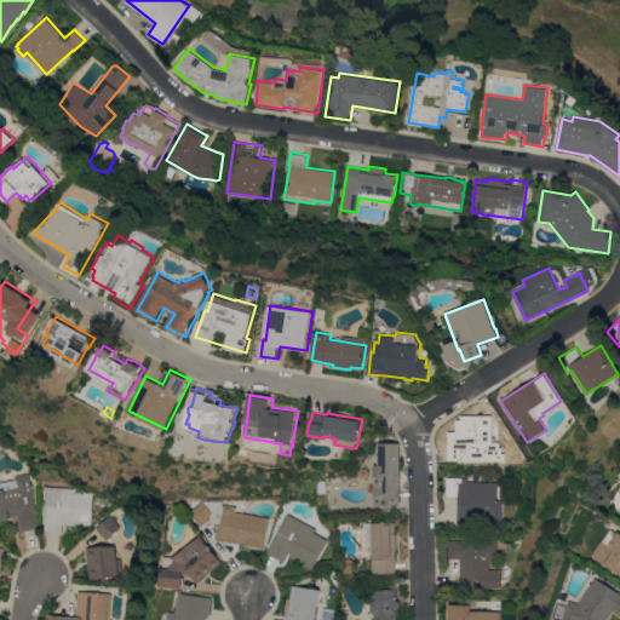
[(466,460),(451,460),(451,442),(474,442),(474,432),(474,425),(475,425),(475,415),(493,415),(493,442),(500,442),(500,447),(503,447),(503,460),(484,460),(484,463),(466,463),(466,460)]
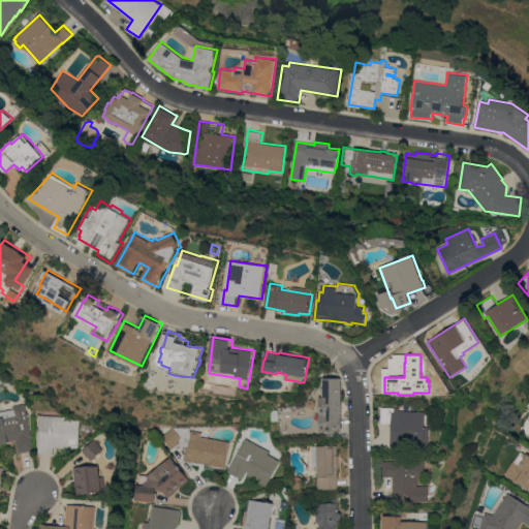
[(319,431),(319,397),(321,397),(321,387),(323,387),(323,377),(342,378),(342,416),(342,431),(319,431)]
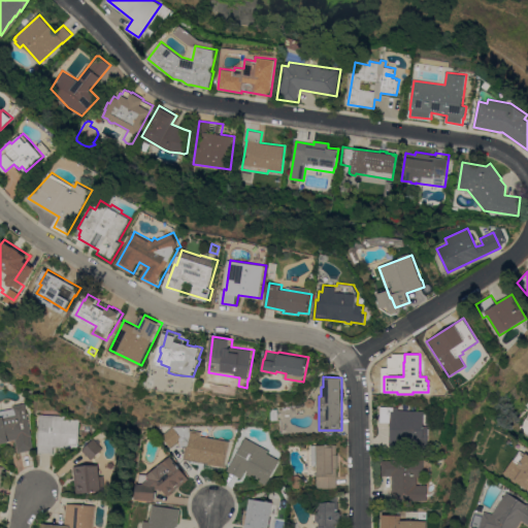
[(15,438),(9,440),(9,441),(0,443),(0,410),(12,408),(12,406),(25,403),(31,435),(31,436),(34,450),(19,453),(15,438)]
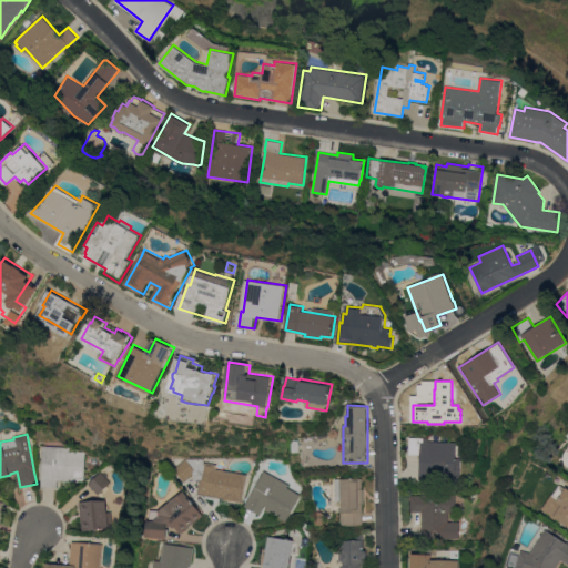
[(429,438),(429,442),(458,443),(457,456),(462,456),(460,480),(419,479),(421,454),(409,454),(409,437),(429,438)]
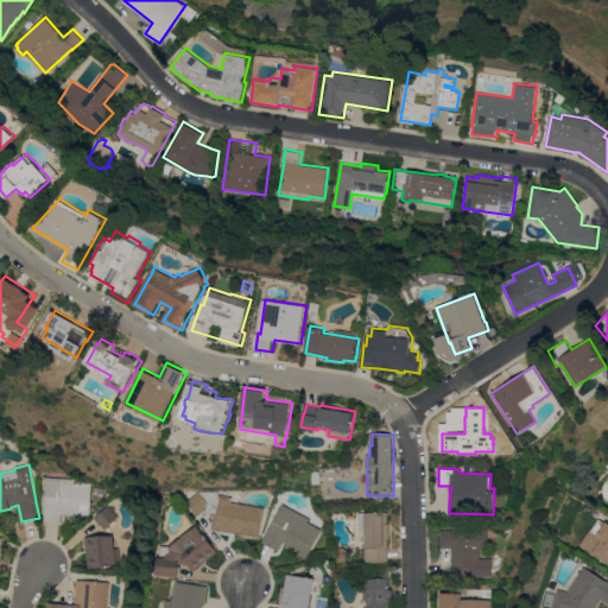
[(43,520),(45,477),(75,479),(75,482),(92,482),(89,515),(71,515),(71,521),(43,520)]
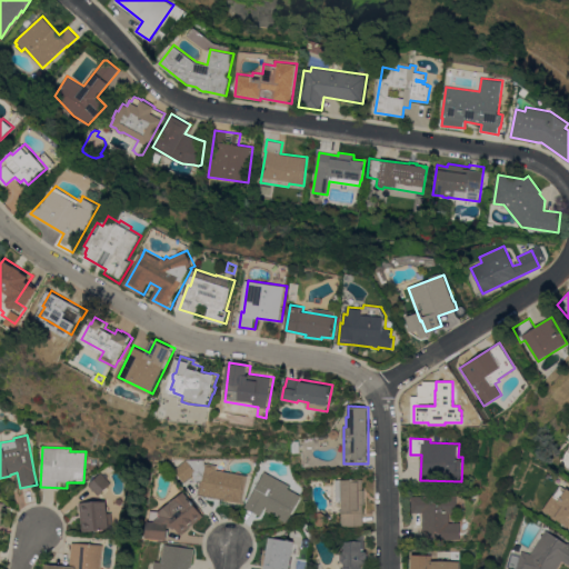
[(222,498),(216,497),(216,498),(197,495),(200,480),(196,480),(195,476),(186,482),(175,469),(187,459),(205,459),(206,462),(217,465),(216,469),(248,476),(242,505),(221,501),(222,498)]
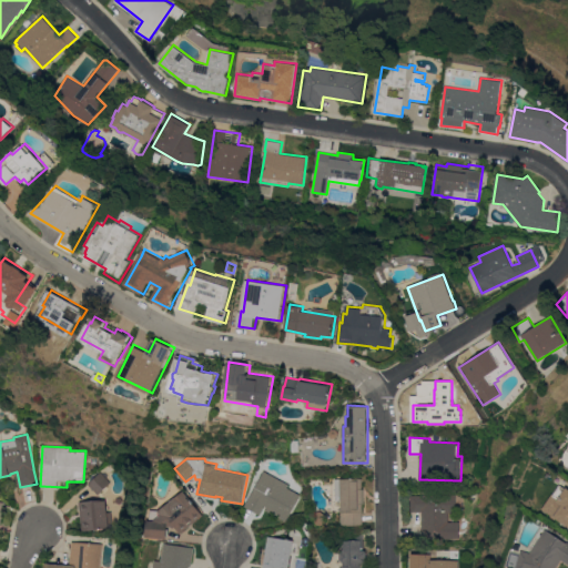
[(110,482),(98,495),(88,484),(100,472),(110,482)]
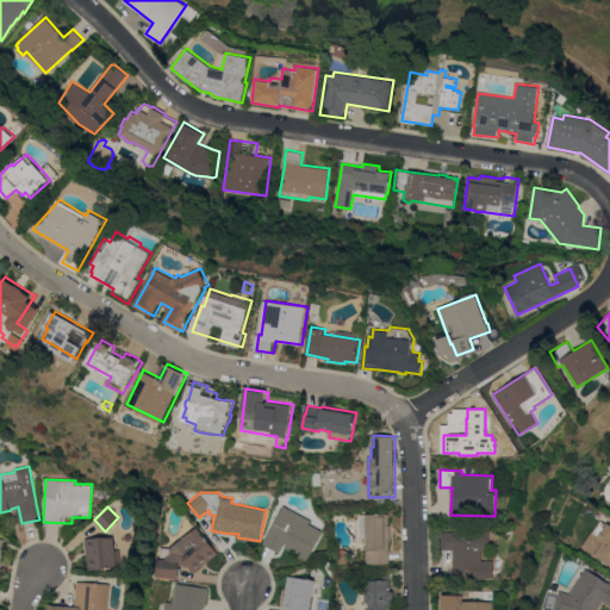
[(286,548),(287,545),(284,542),(279,552),(262,543),(284,506),(310,520),(309,523),(323,531),(306,560),(286,548)]
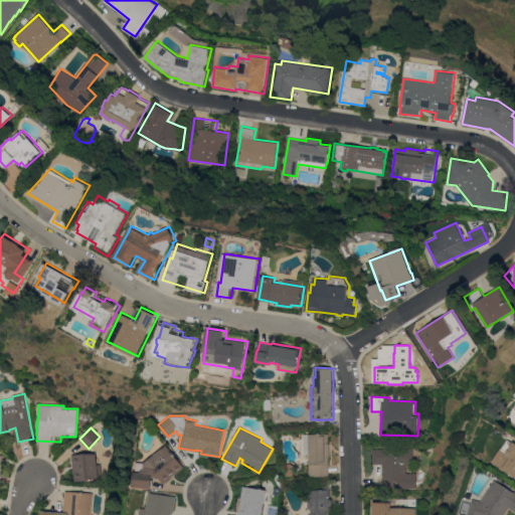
[(329,444),(330,444),(330,457),(328,457),(329,476),(309,476),(309,464),(310,464),(310,454),(304,454),(304,434),(329,434),(329,444)]
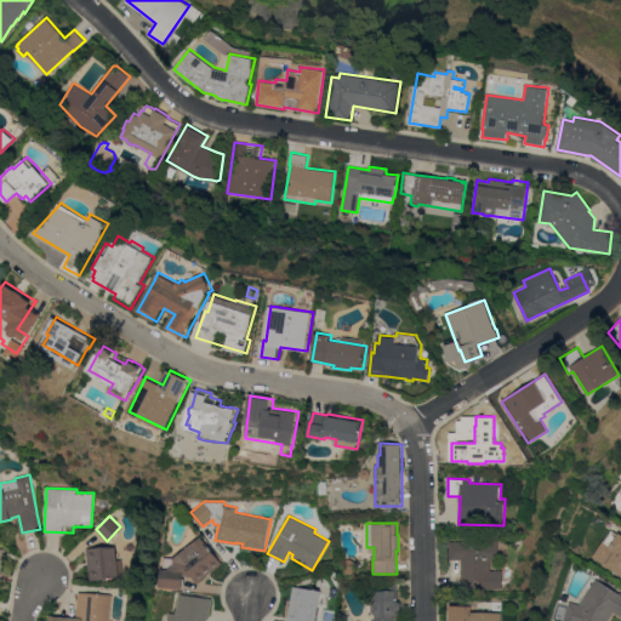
[(592,557),(603,540),(604,541),(611,530),(617,534),(619,533),(620,534),(620,576),(609,569),(609,570),(600,564),(602,563),(592,557)]
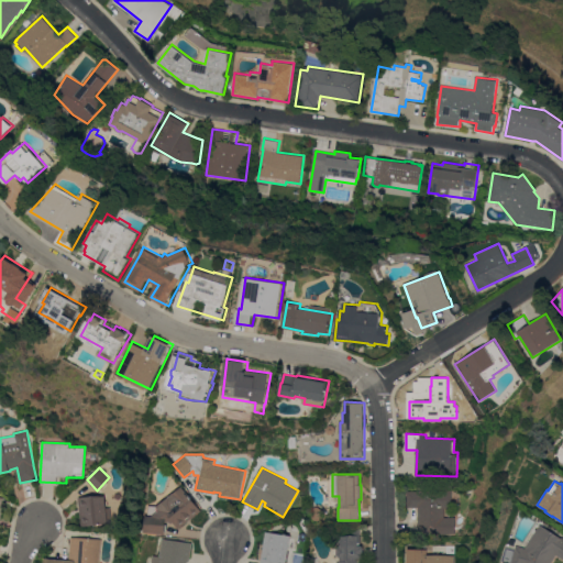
[(178,528),(174,522),(167,522),(166,533),(145,532),(146,516),(148,516),(150,505),(162,506),(174,496),(172,495),(181,487),(186,492),(185,493),(190,499),(191,498),(201,510),(178,528)]
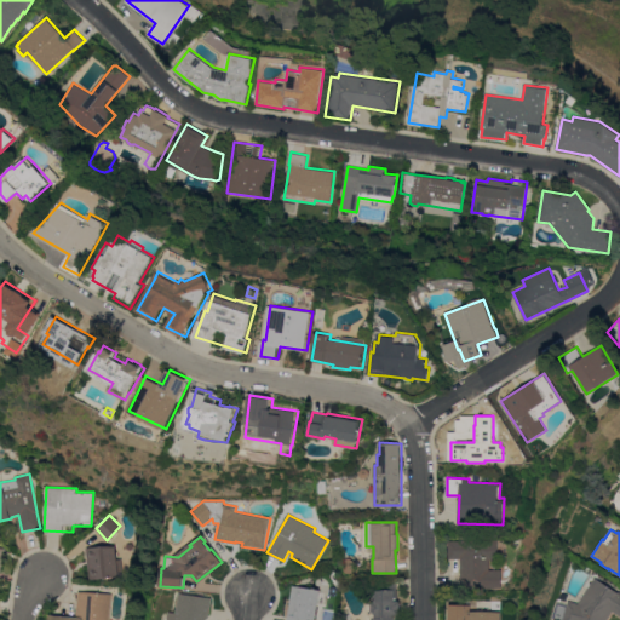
[(460,558),(448,558),(448,540),(499,539),(500,558),(489,558),(489,569),(504,569),(504,587),(461,589),(460,558)]
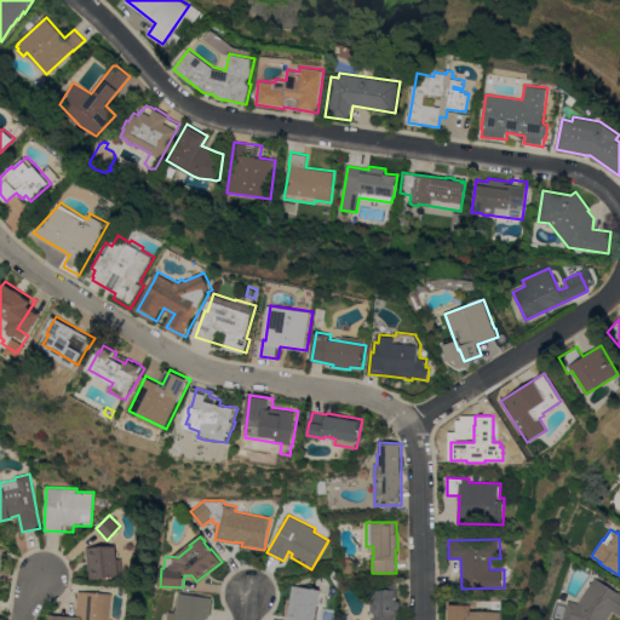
[(86,547),(104,545),(104,547),(115,546),(119,575),(90,579),(86,547)]
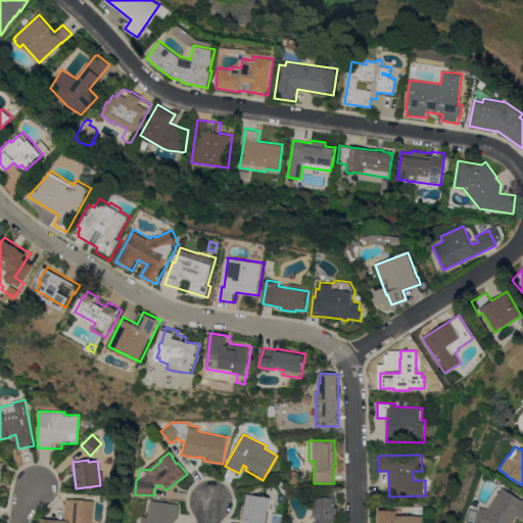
[(474,522),(479,507),(487,509),(502,487),(521,500),(522,498),(522,519),(517,516),(512,522),(474,522)]
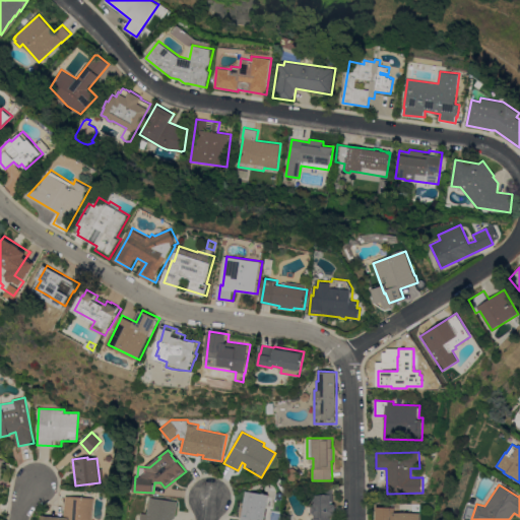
[(268,495),(268,497),(272,497),(271,508),(266,508),(264,519),(258,519),(257,519),(241,519),(245,491),(268,495)]
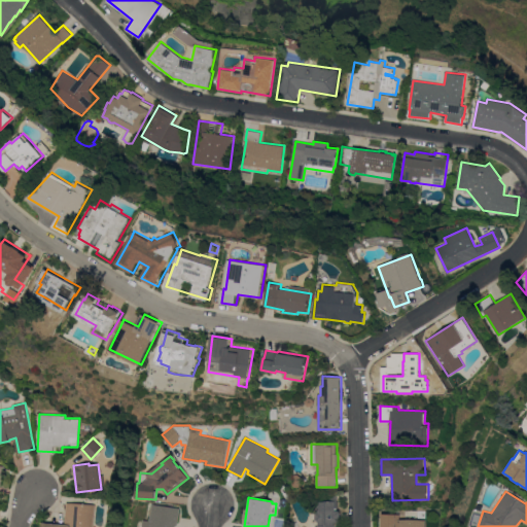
[(318,526),(318,521),(316,519),(315,516),(316,513),(318,511),(318,501),(335,500),(335,511),(339,511),(339,512),(340,521),(335,521),(335,526),(318,526)]
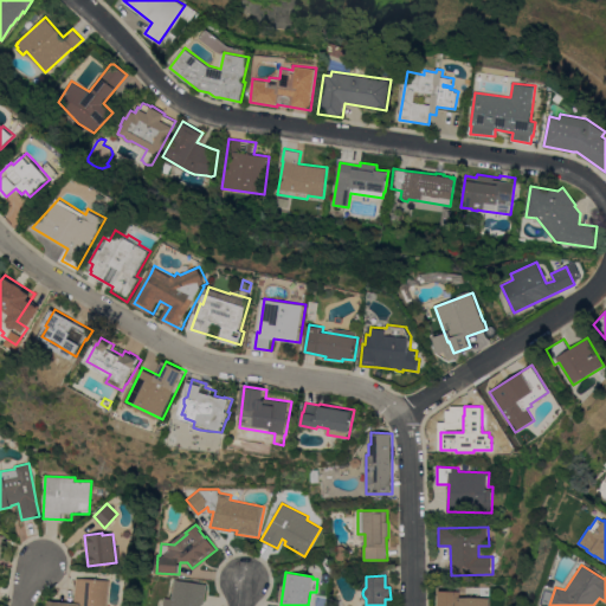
[(47,605),(49,601),(75,603),(76,578),(110,580),(108,605),(47,605)]
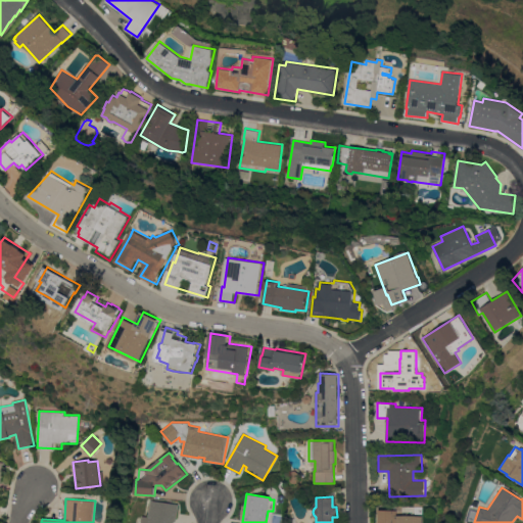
[(141,522),(143,516),(149,517),(151,500),(153,500),(153,501),(179,504),(176,522),(175,522),(174,522),(141,522)]
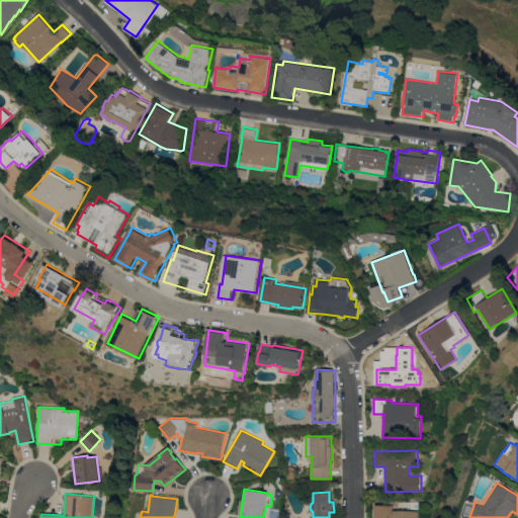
[(374,517),(375,504),(389,505),(387,510),(419,511),(418,517),(374,517)]
